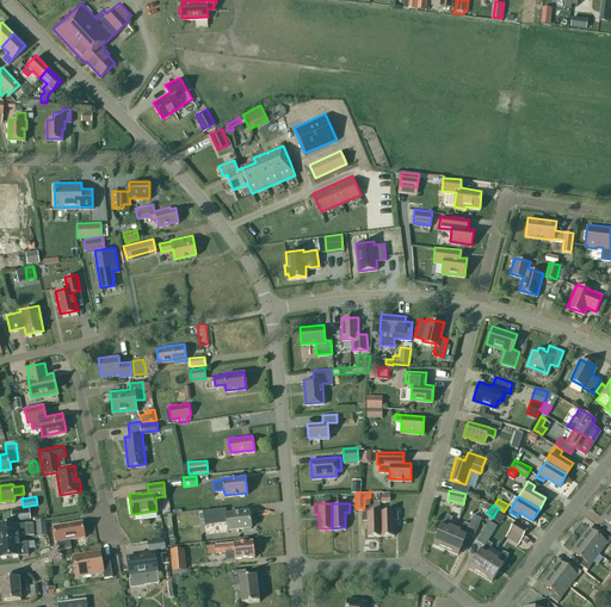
[(213,508),(203,509),(205,522),(227,520),(228,528),(252,526),(250,509),(226,513),(224,506),(213,508)]
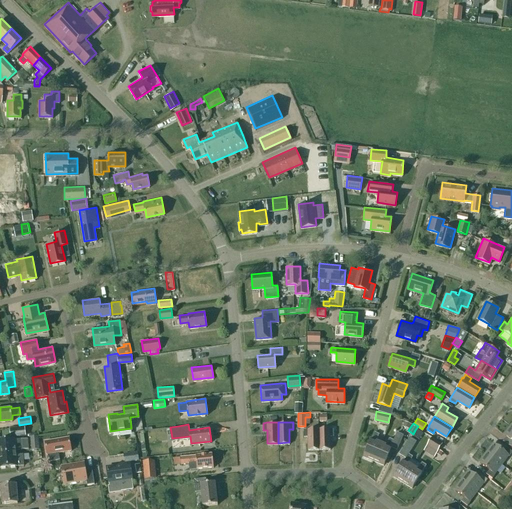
[(24,425),(16,426),(17,434),(25,434),(24,425)]
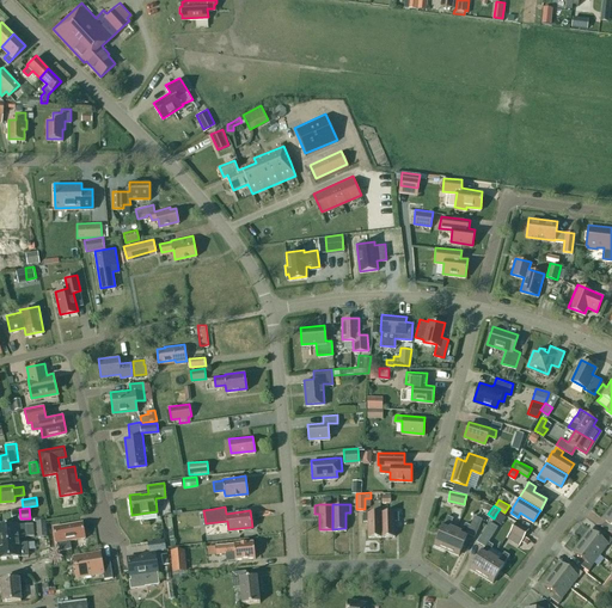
[(381,535),(380,510),(367,510),(367,511),(362,511),(362,520),(368,520),(368,535),(381,535)]
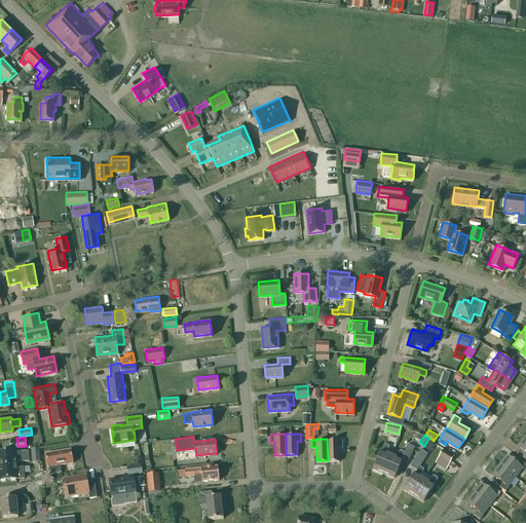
[(338,439),(327,439),(328,460),(339,459),(339,446),(343,446),(343,439),(338,439)]
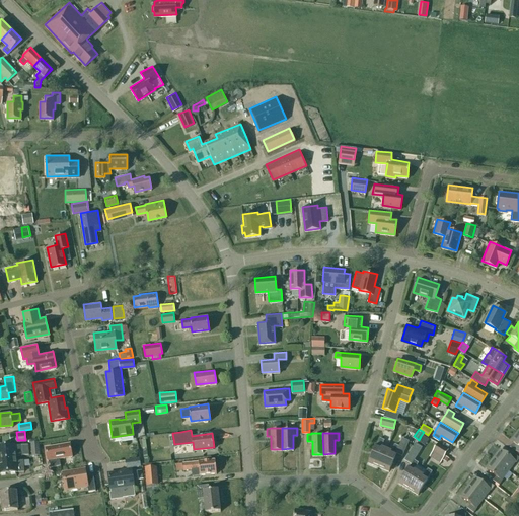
[(378,465),(386,447),(381,445),(384,438),(379,436),(376,443),(368,461),(378,465)]
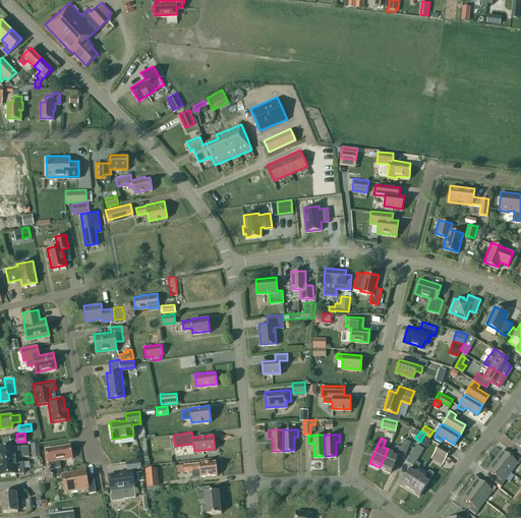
[(403,456),(410,441),(403,438),(400,446),(396,444),(393,451),(388,449),(380,467),(390,471),(398,454),(403,456)]
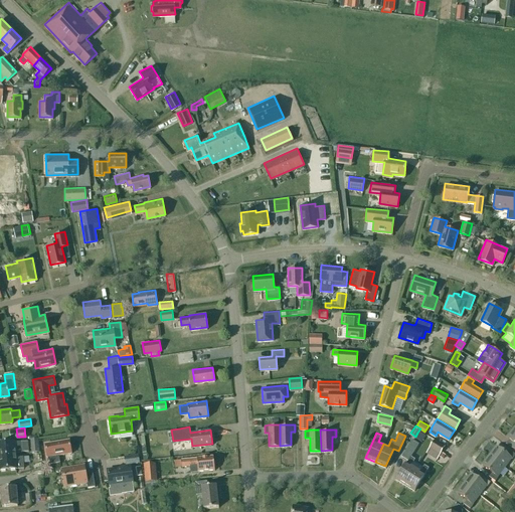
[(31,451),(39,450),(38,437),(30,438),(31,451)]
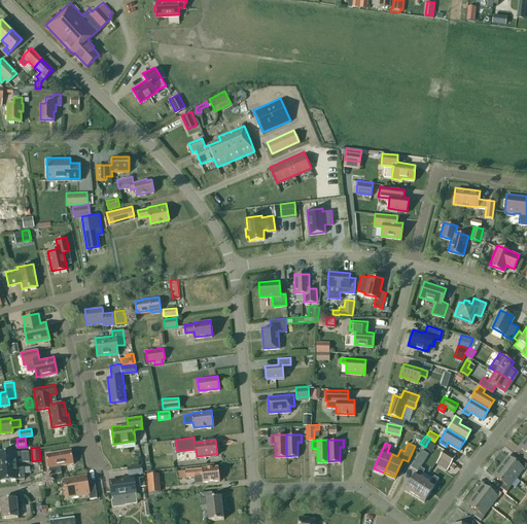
[(73,462),(71,448),(46,452),(49,474),(61,472),(60,464),(73,462)]
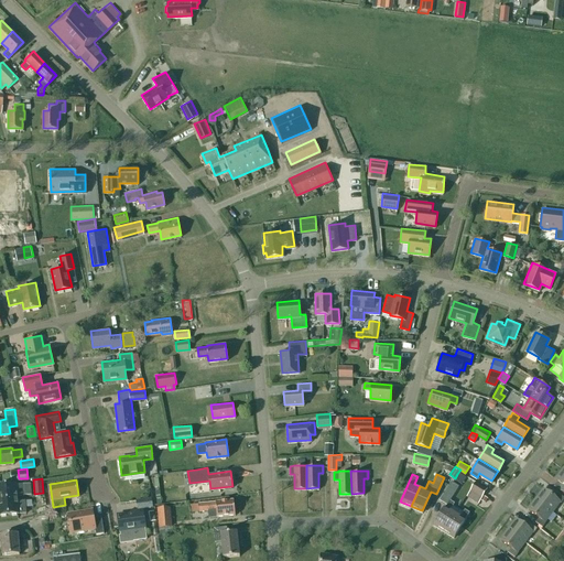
[(445,505),(433,524),(443,530),(457,507),(453,504),(454,502),(449,498),(458,485),(451,479),(440,498),(446,503),(445,505)]
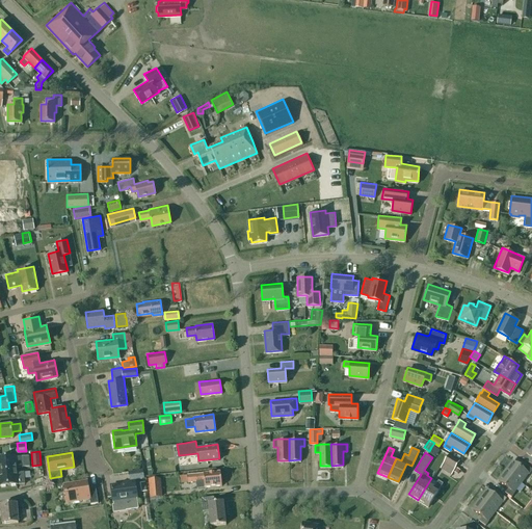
[(453,468),(459,459),(448,453),(443,461),(453,468)]
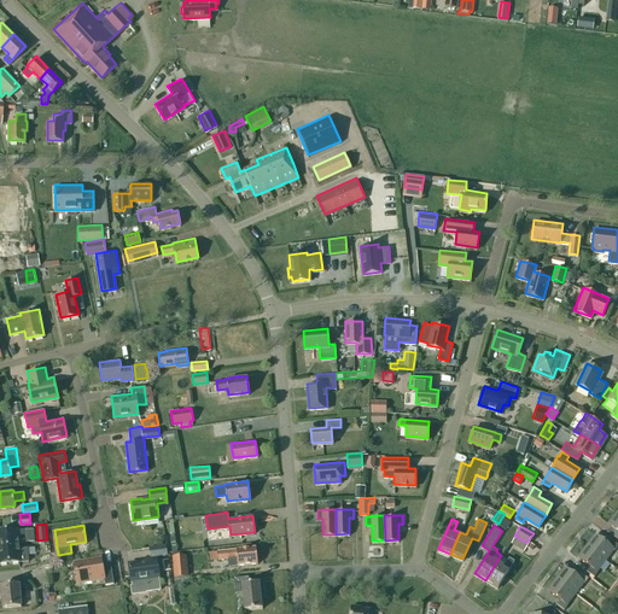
[(33,527),(27,527),(21,528),(21,532),(18,532),(17,527),(0,528),(0,545),(19,544),(18,541),(27,539),(34,538),(33,527)]
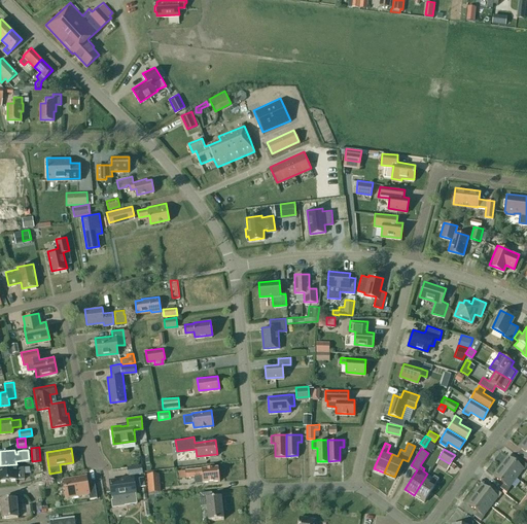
[(507,455),(500,464),(515,476),(522,466),(524,467),(526,463),(521,459),(518,463),(507,455)]
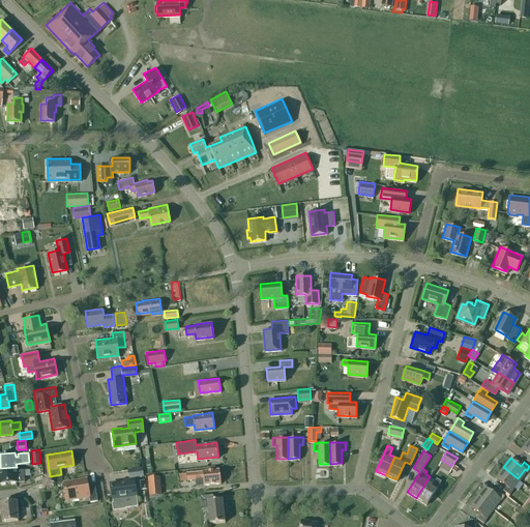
[(139,466),(127,468),(128,476),(140,475),(144,474),(142,465),(139,466)]
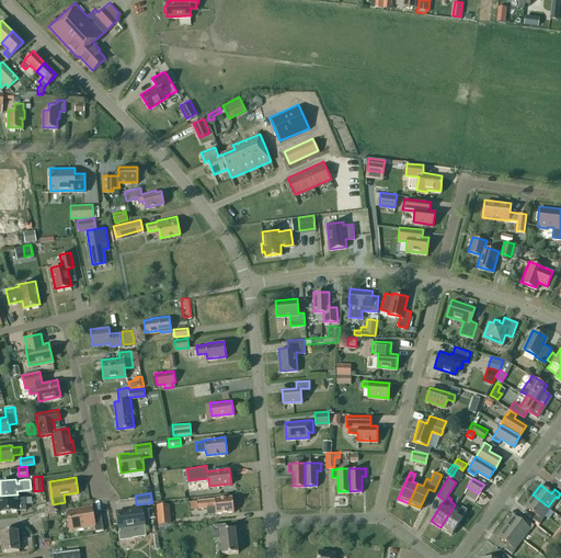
[(18,494),(0,496),(0,510),(26,508),(25,496),(18,497),(18,494)]
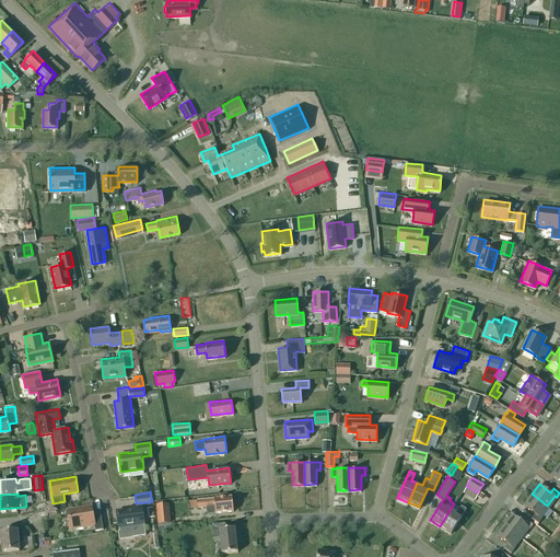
[(547,506),(532,494),(524,503),(535,512),(532,517),(538,521),(541,517),(540,515),(547,506)]
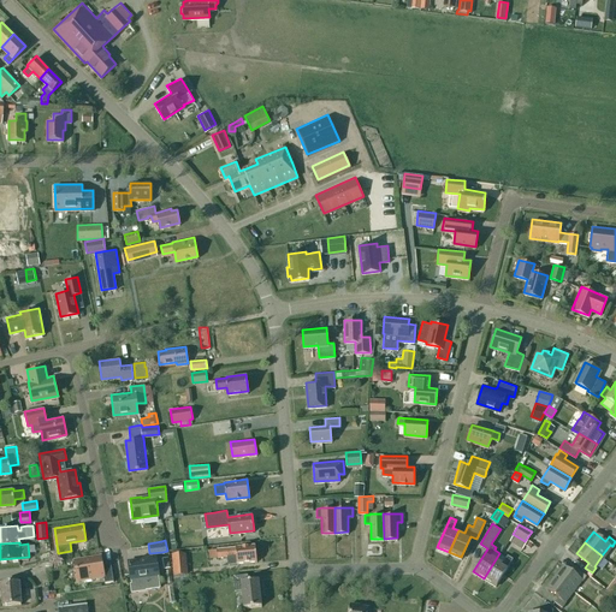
[(255,544),(217,547),(219,564),(227,563),(237,562),(256,559),(255,544)]
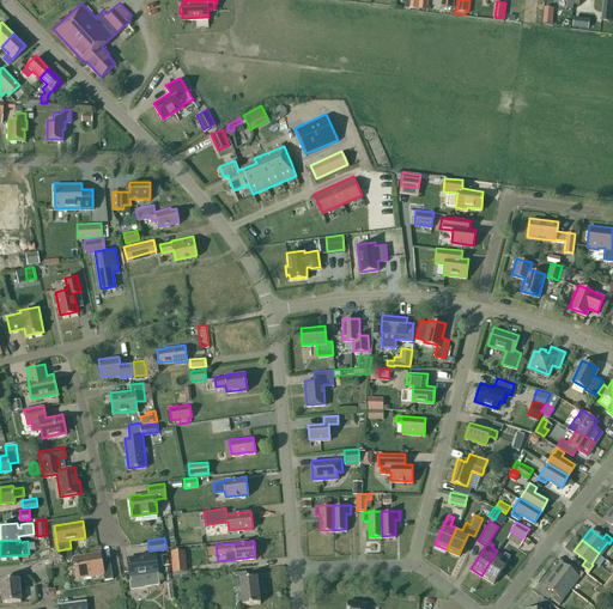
[(184,548),(171,549),(173,571),(187,570),(184,548)]
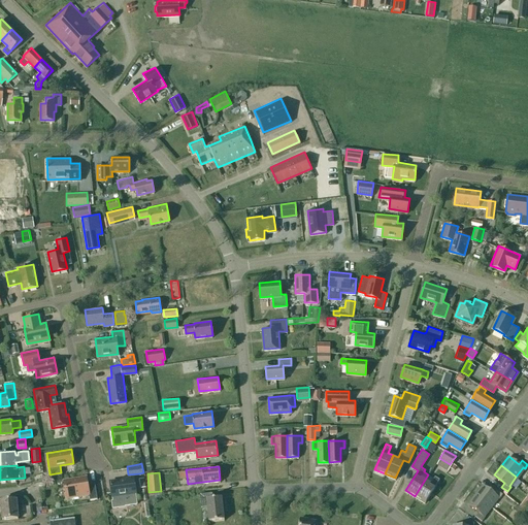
[(428,474),(415,496),(424,502),(435,485),(439,479),(434,476),(433,478),(428,474)]
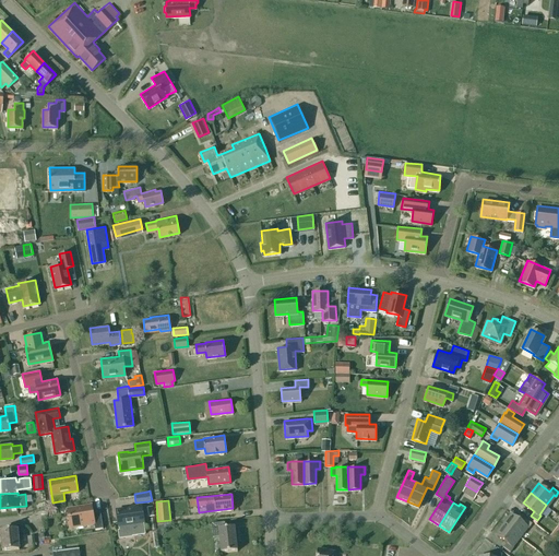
[(93,511),(92,504),(68,508),(70,525),(94,521),(95,528),(103,527),(99,510),(93,511)]
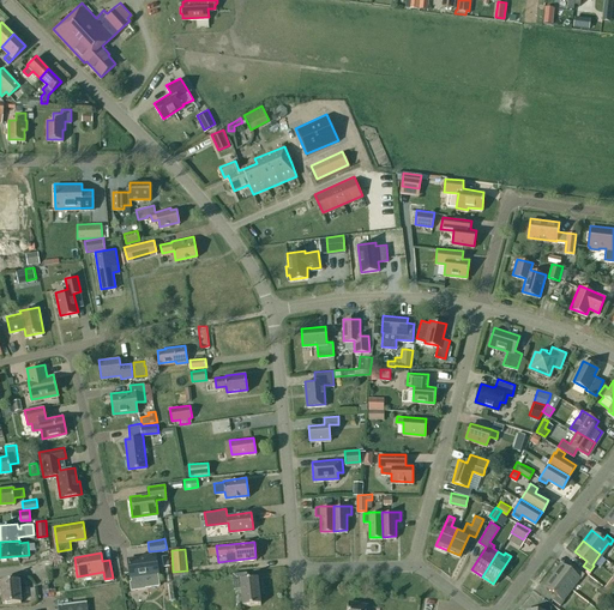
[(160,585),(158,573),(155,554),(144,555),(144,556),(128,559),(131,577),(132,580),(131,580),(132,590),(145,587),(145,586),(160,585)]
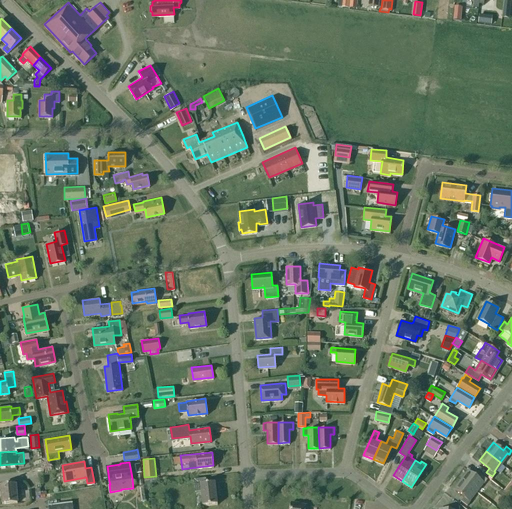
[(469,470),(462,479),(476,490),(482,481),(484,482),(487,478),(481,473),(478,477),(469,470)]
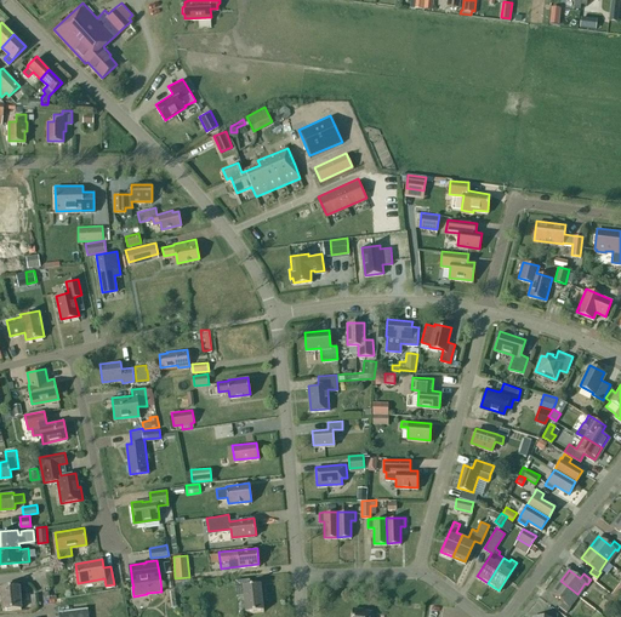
[(245,611),(263,610),(261,583),(249,584),(249,577),(234,580),(237,594),(243,593),(245,611)]
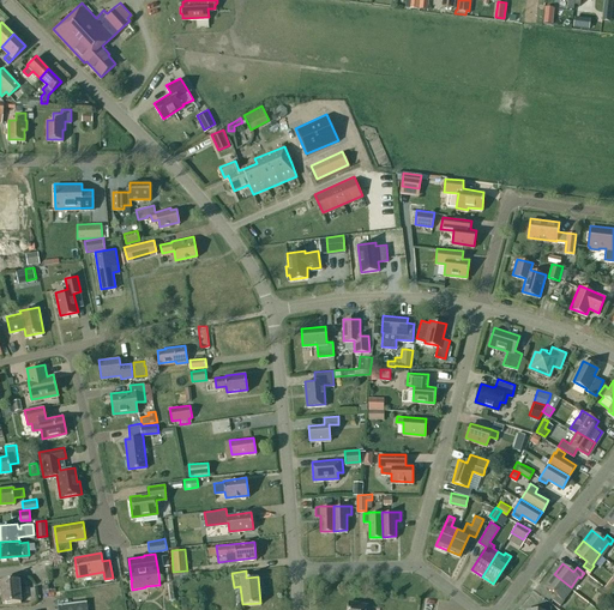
[(10,579),(1,580),(2,602),(20,601),(20,591),(25,591),(25,584),(24,574),(10,575),(10,579)]
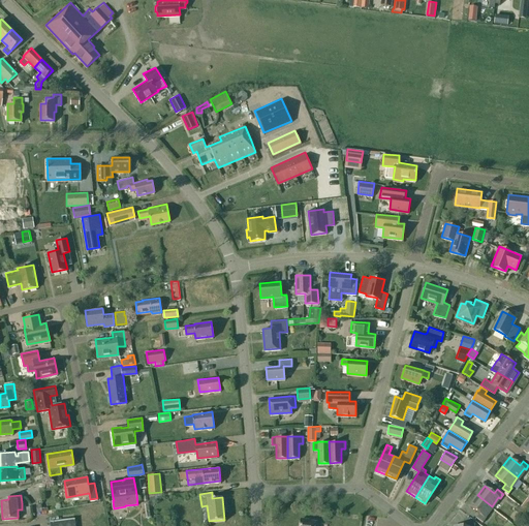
[(492,506),(477,495),(470,504),(479,512),(476,516),(483,521),(486,517),(485,515),(492,506)]
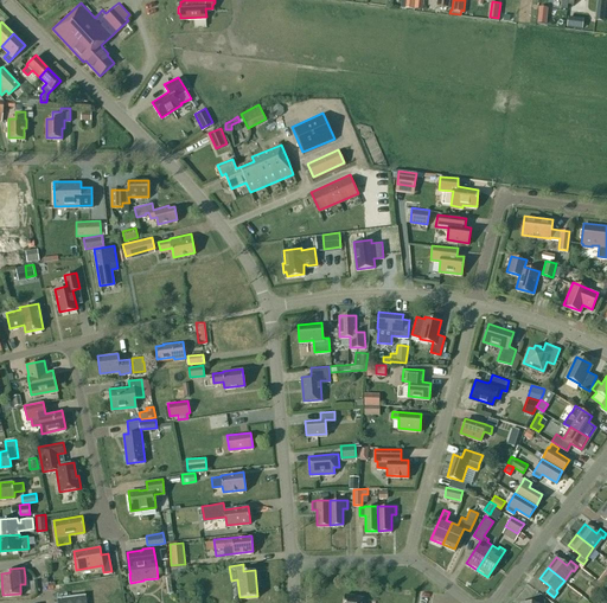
[(596,578),(601,582),(606,575),(606,569),(606,568),(596,578)]
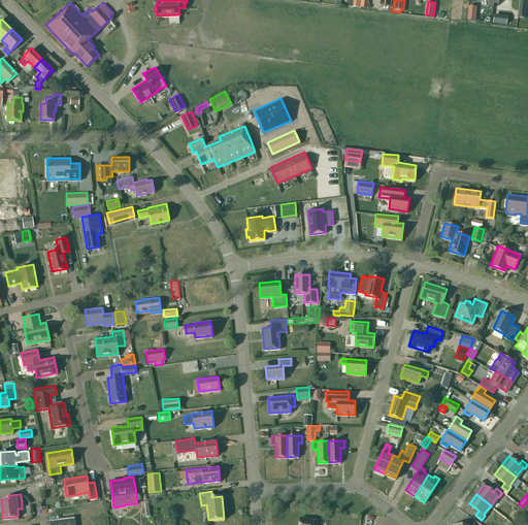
[(523,506),(519,503),(518,502),(514,507),(519,512),(523,506)]
